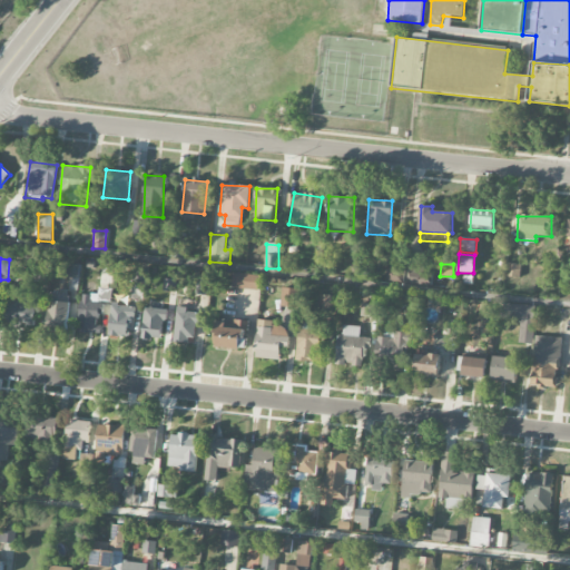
[(520,264),(509,264),(507,277),(519,278),(520,264)]
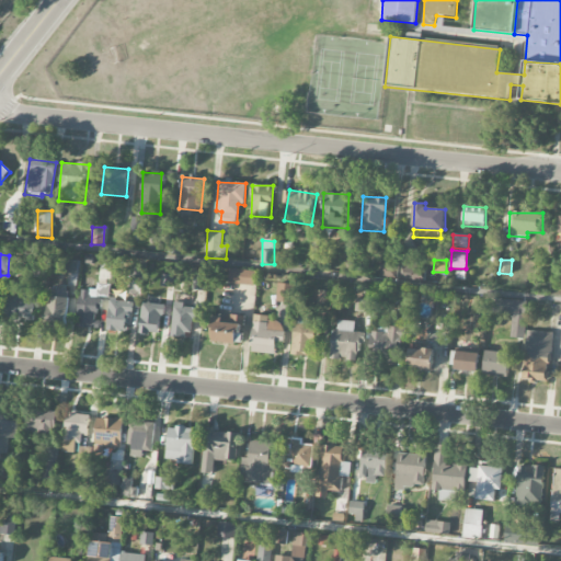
[(400,281),(425,282),(425,267),(380,266),(380,277),(400,278),(400,281)]
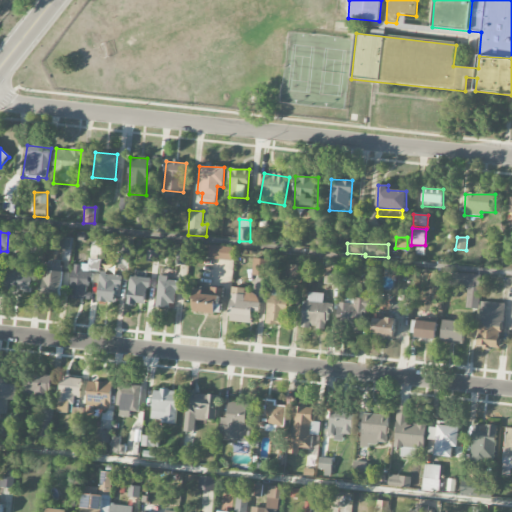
[(232,262),(234,248),(210,245),(208,258),(232,262)]
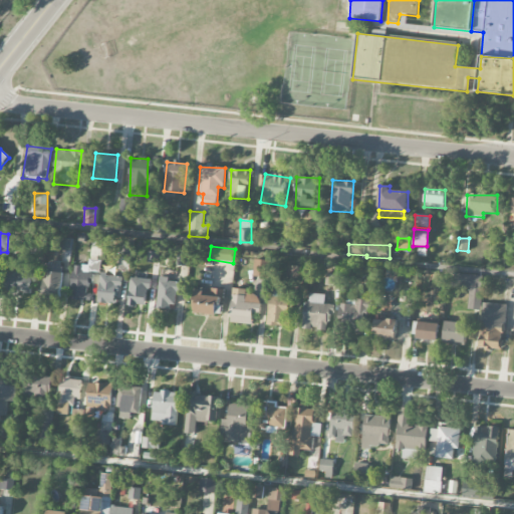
[(129,260),(129,248),(119,247),(118,260),(129,260)]
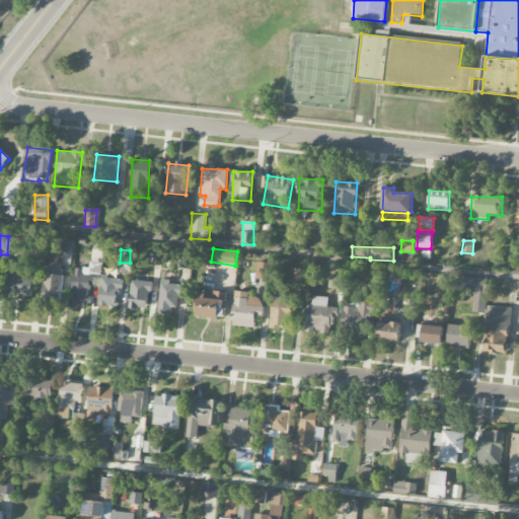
[(191,252),(178,251),(178,269),(191,270),(191,252)]
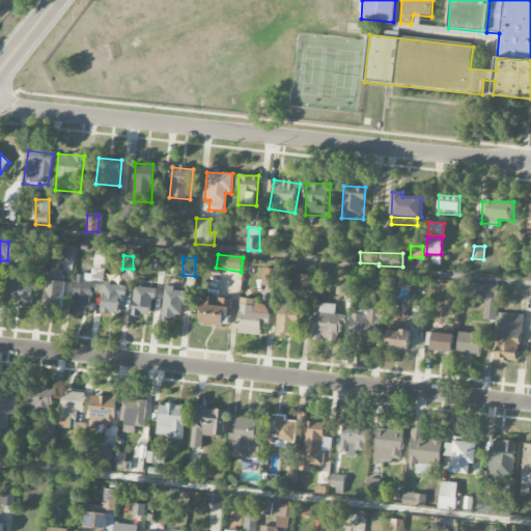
[(164,272),(164,260),(152,260),(152,271),(164,272)]
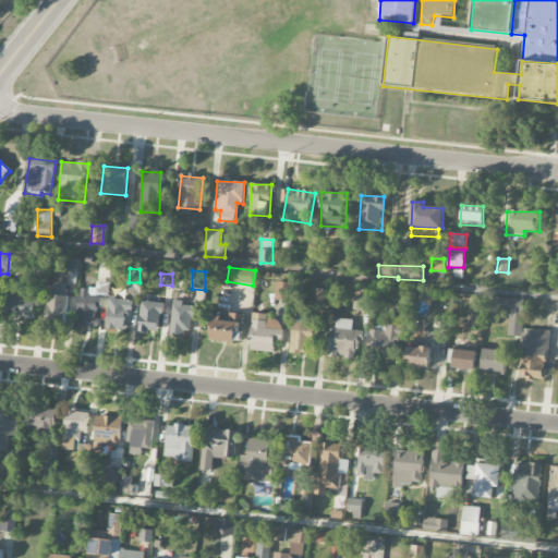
[(292,282),(276,282),(276,300),(292,301),(292,282)]
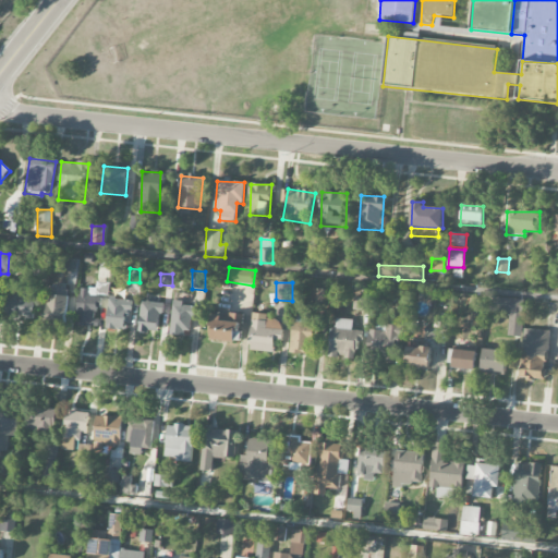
[(68,289),(47,288),(46,326),(65,327),(68,289)]
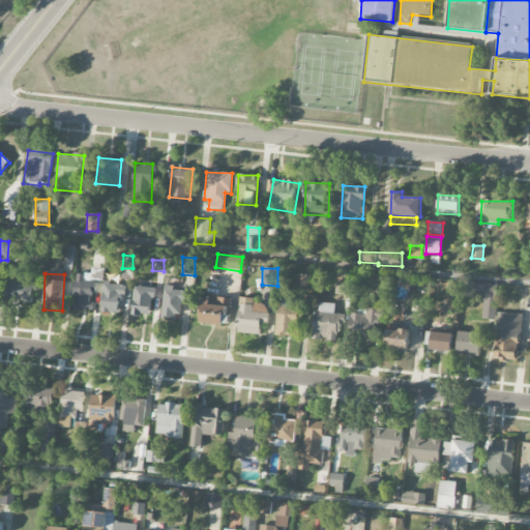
[(74,274),(72,310),(90,310),(91,274),(74,274)]
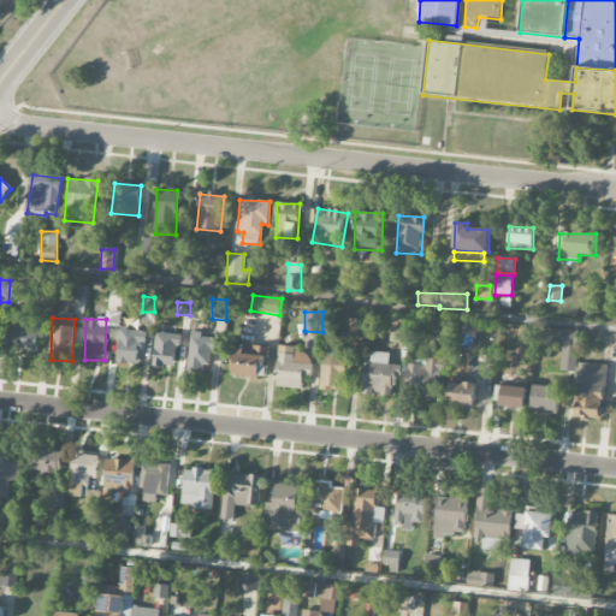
[(37,351),(39,327),(9,326),(9,350),(37,351)]
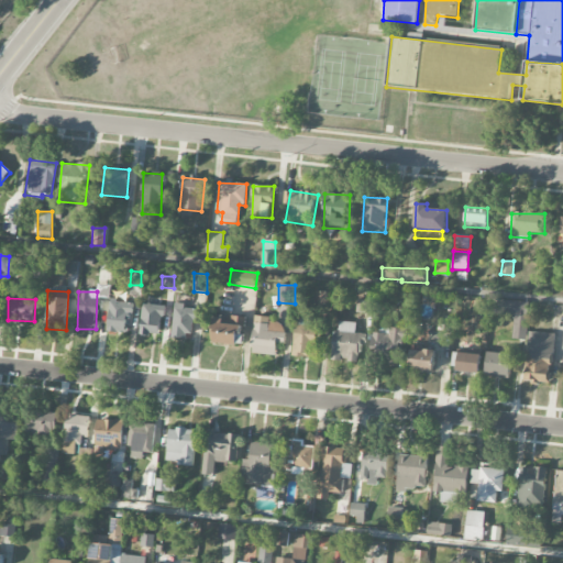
[(355,312),(373,315),(374,301),(357,300),(355,312)]
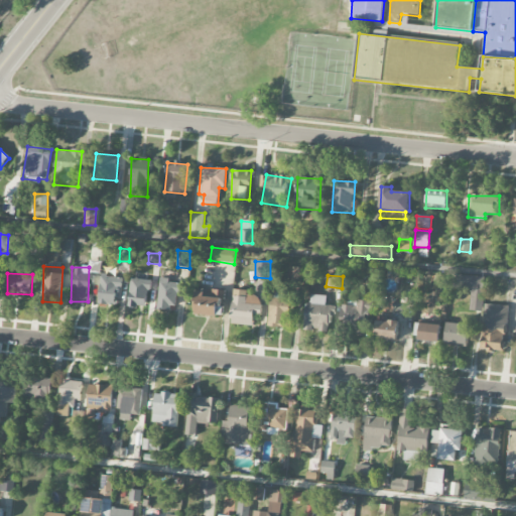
[(448,288),(471,288),(470,311),(483,311),(484,276),(448,275),(448,288)]
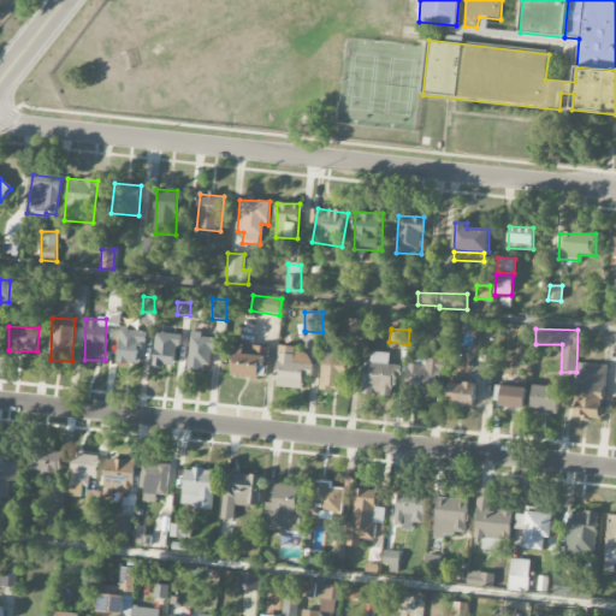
[(143,331),(119,330),(118,363),(141,365),(143,331)]
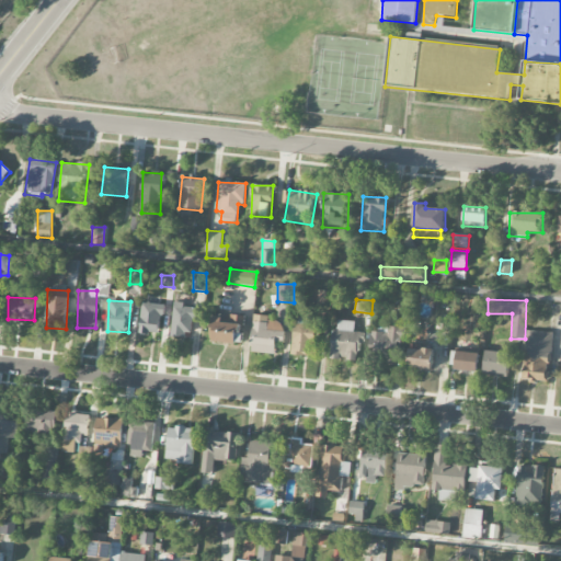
[(159,335),(163,306),(142,302),(139,333),(159,335)]
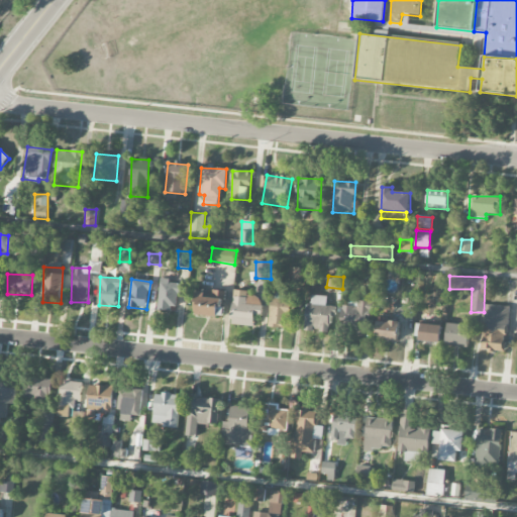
[(179,310),(180,284),(171,284),(171,279),(160,279),(159,309),(179,310)]
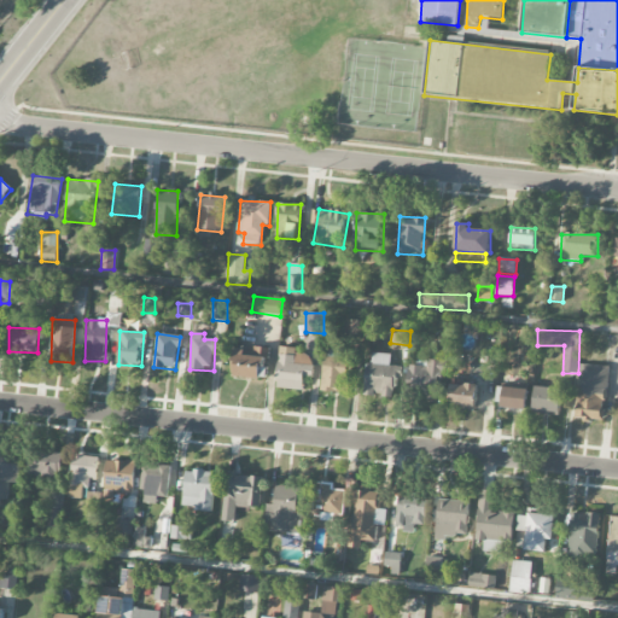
[(266,380),(269,351),(237,347),(233,375),(266,380)]
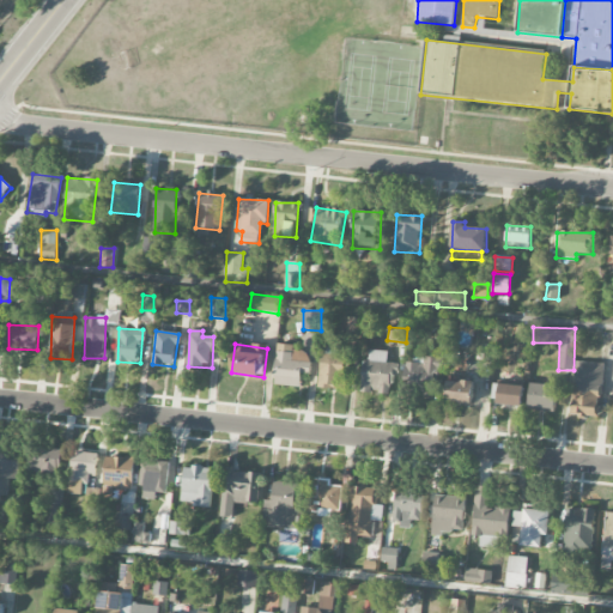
[(301,388),(302,374),(309,375),(311,353),(293,351),(295,346),(278,344),(274,384),(301,388)]
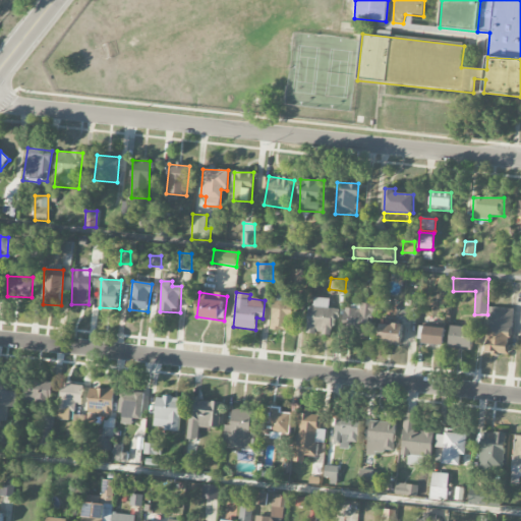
[(294,330),(294,302),(282,302),(282,296),(273,296),(273,331),(294,330)]
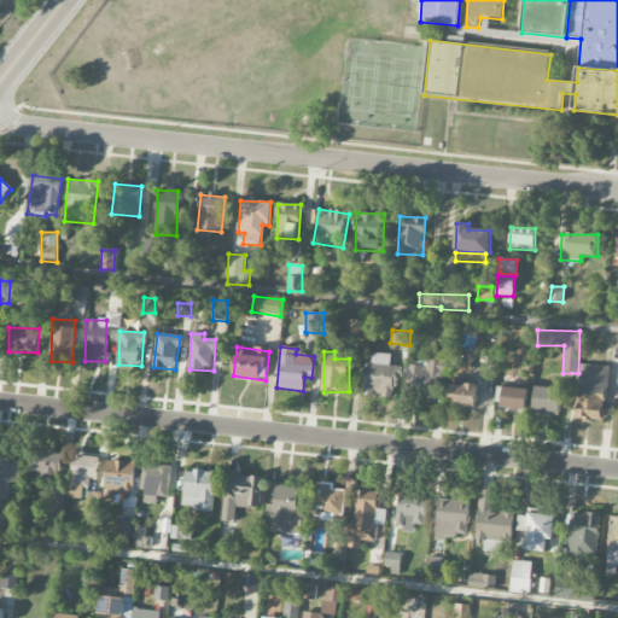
[(392,397),(394,378),(401,378),(401,367),(390,366),(391,354),(373,354),(372,365),(366,363),(365,396),(392,397)]
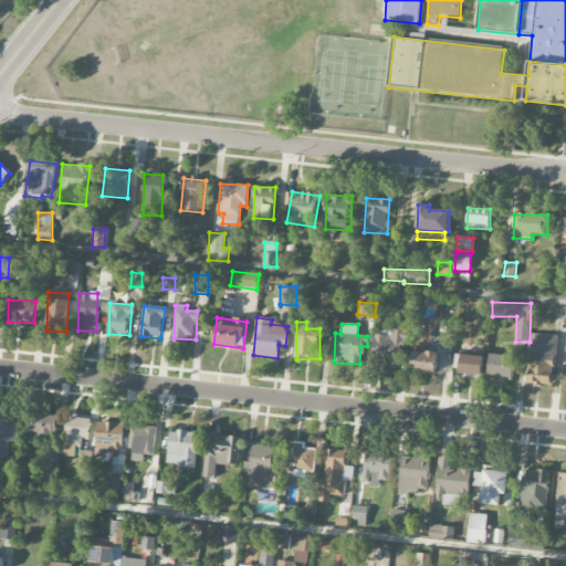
[(373,350),(406,353),(407,329),(381,328),(380,335),(374,334),(373,350)]
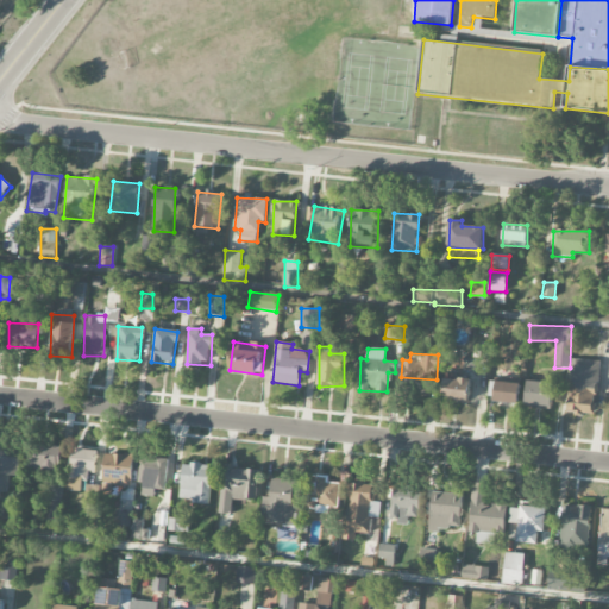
[(598,362),(570,360),(567,414),(596,414),(598,362)]
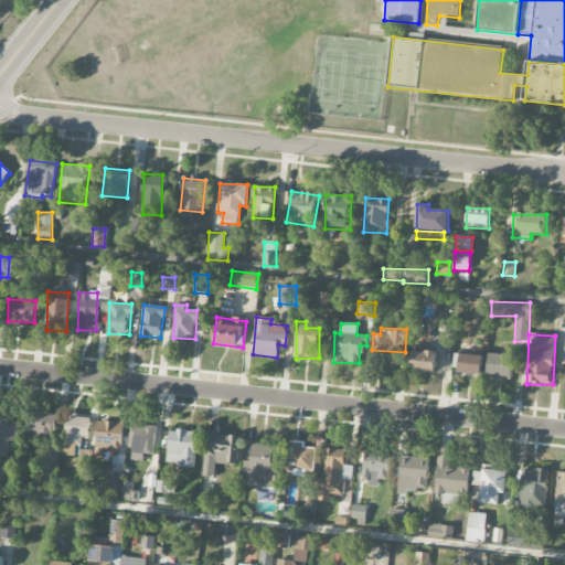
[(437,351),(413,349),(411,370),(436,372),(437,351)]
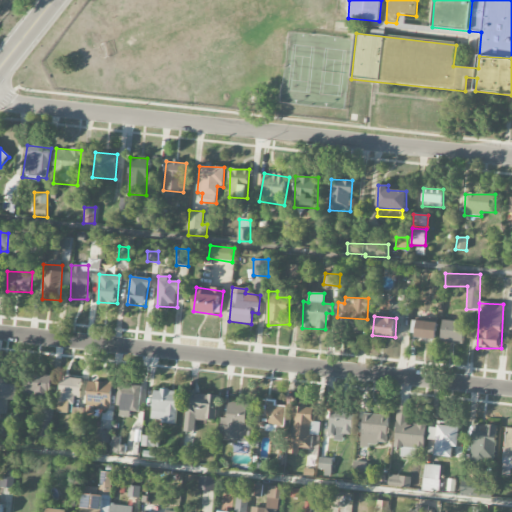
[(464,344),(465,322),(443,321),(442,343),(464,344)]
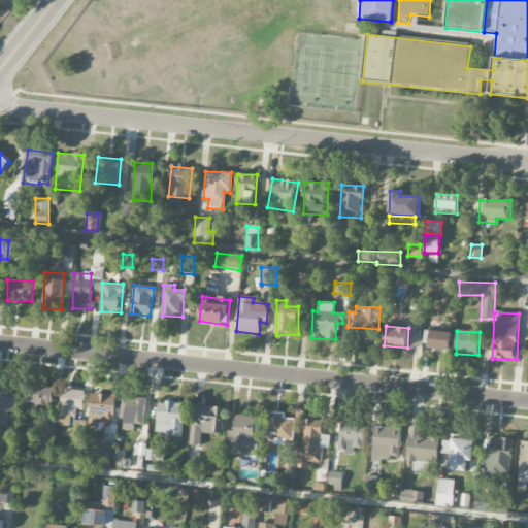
[(37,387),(26,386),(26,394),(37,394),(37,387)]
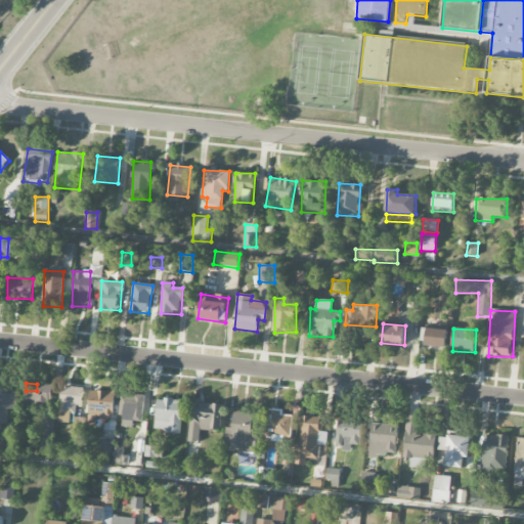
[(16,410),(17,385),(0,384),(0,424),(7,424),(7,409),(16,410)]
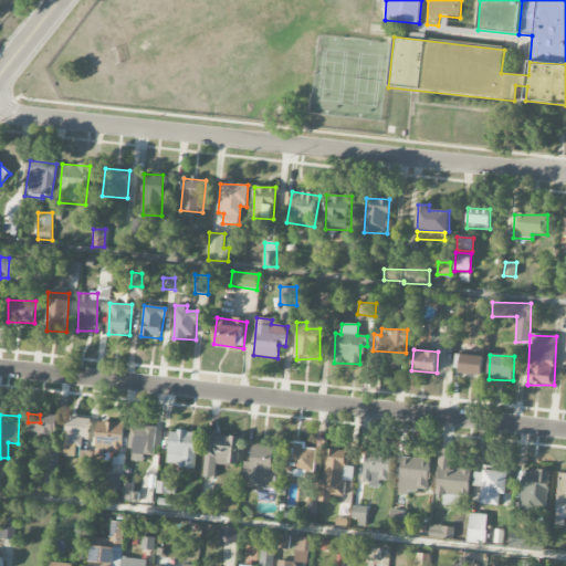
[(27,440),(56,440),(56,416),(41,416),(40,423),(27,423),(27,440)]
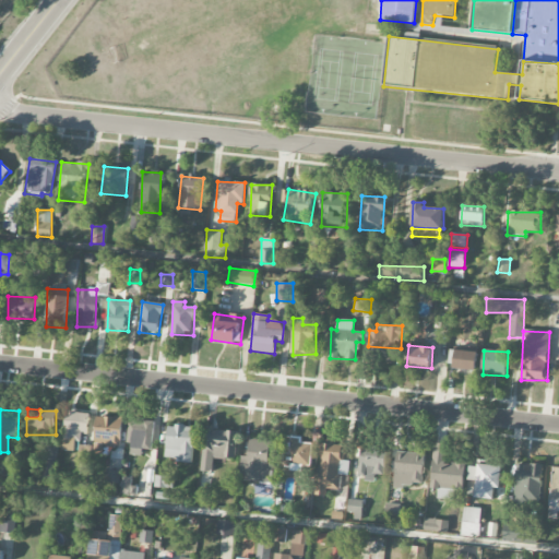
[(88,413),(64,412),(63,441),(87,442),(88,413)]
